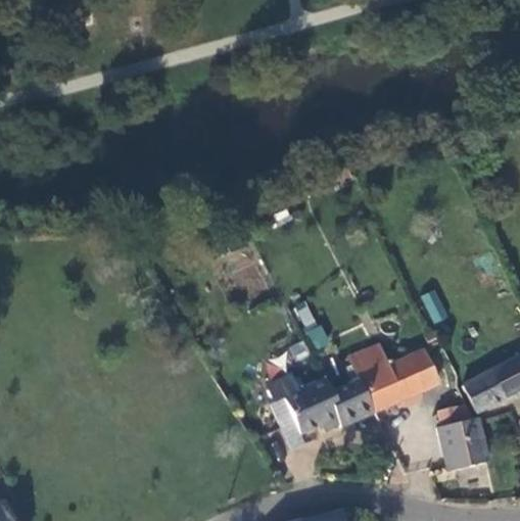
[(437,291),(422,298),(435,327),(451,320),(437,291)]
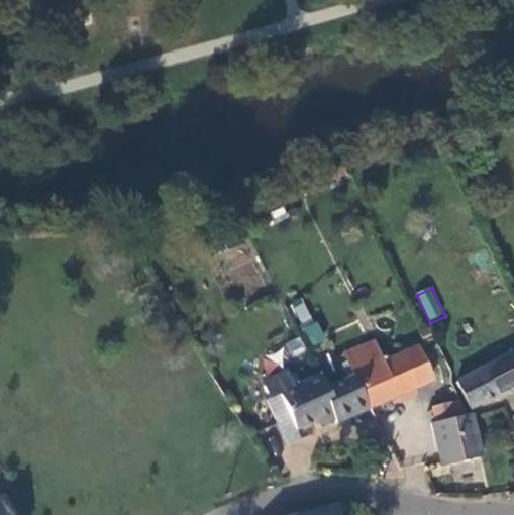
[(305,303),(293,310),(317,347),(328,339),(305,303)]
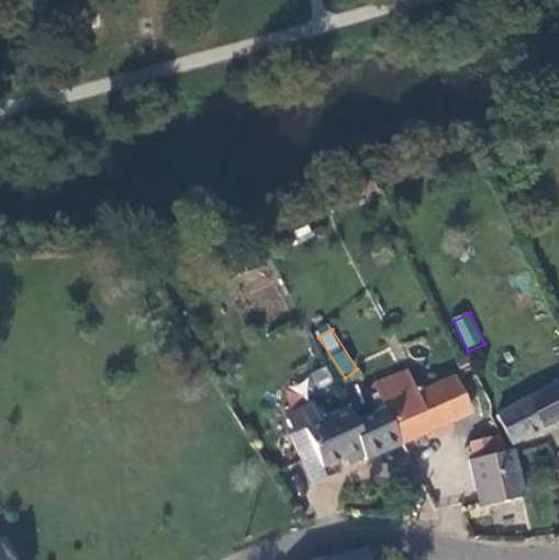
[(377,388),(386,409),(402,445),(470,414),(455,378),(417,394),(407,373),(377,388)]
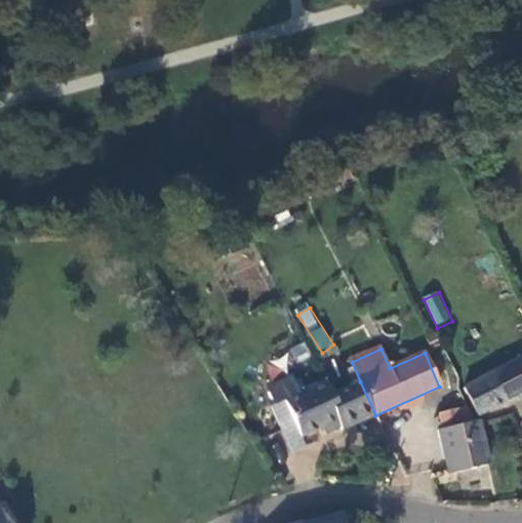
[(478,417),(521,394),(521,361),(465,390),(478,417)]
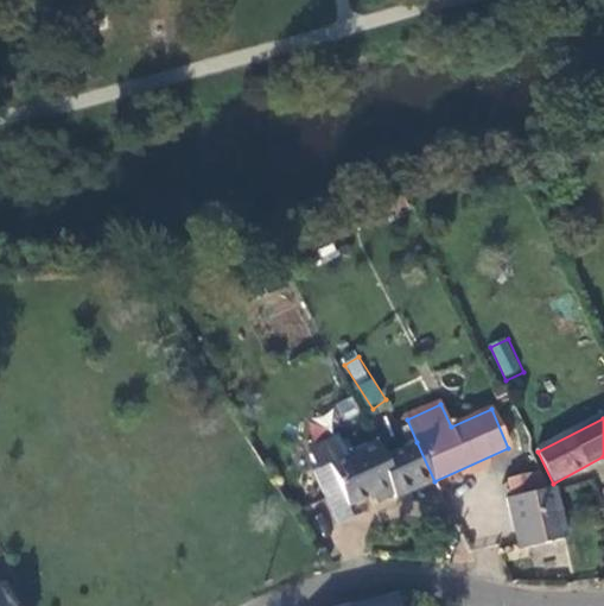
[(328,462),(347,453),(338,434),(307,447),(317,467),(328,462)]
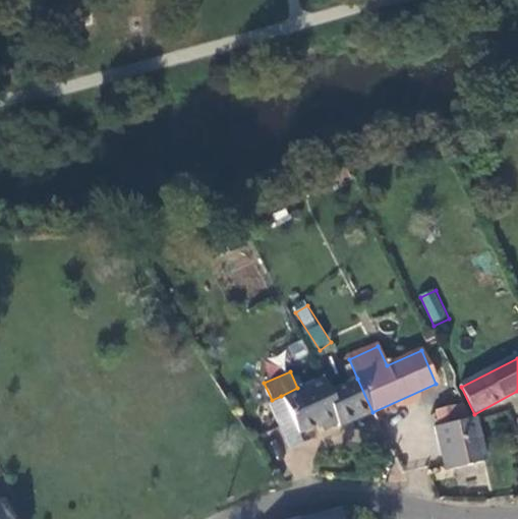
[(329,392),(322,377),(297,388),(281,396),(297,433),(319,422),(334,416),(337,424),(338,427),(372,412),(357,379),(329,392)]
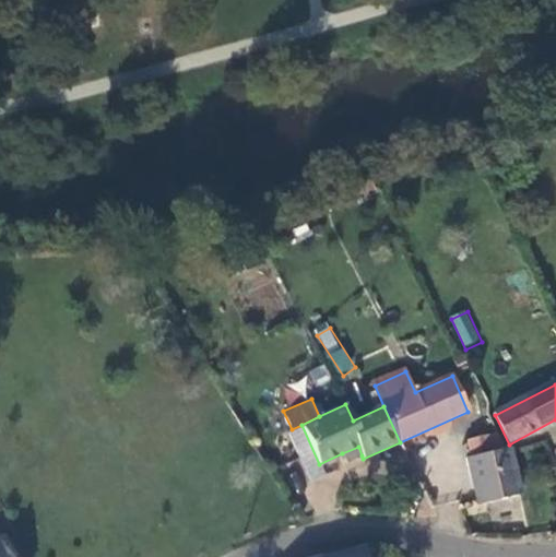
[(500,446),(497,437),(470,443),(472,453),(500,446)]
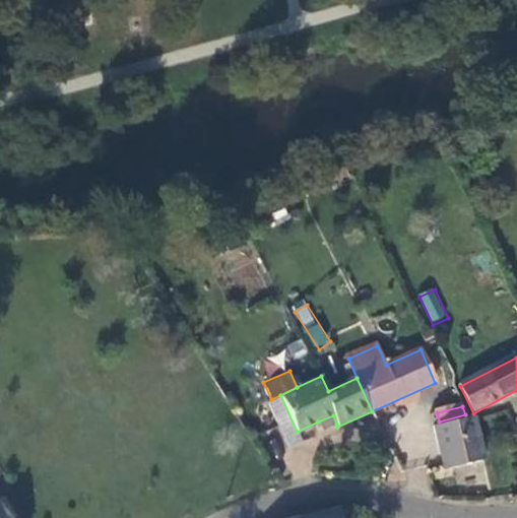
[(468,421),(465,414),(439,422),(440,428),(435,429),(445,471),(485,462),(474,418),(468,421)]
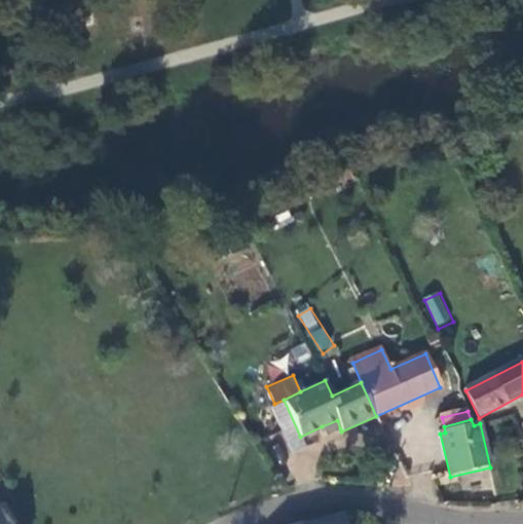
[(326,435),(340,428),(337,420),(322,426),(326,435)]
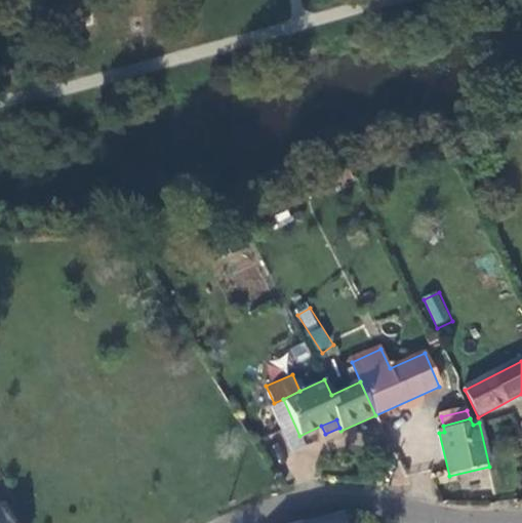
[(13,522),(6,505),(0,507),(0,522),(13,522)]
